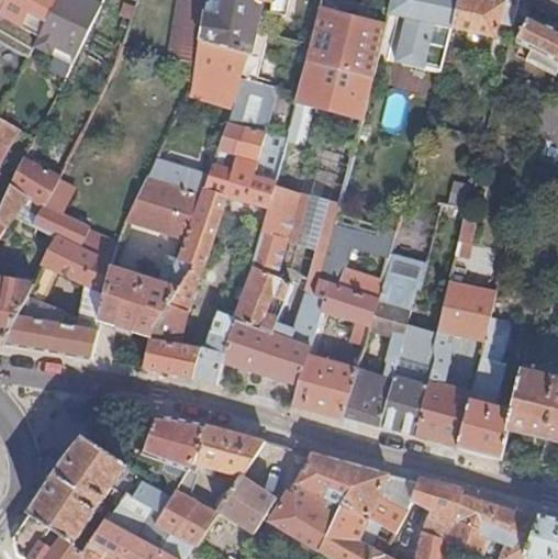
[(2,0),(0,3),(0,41),(28,57),(31,48),(53,0),(2,0)]
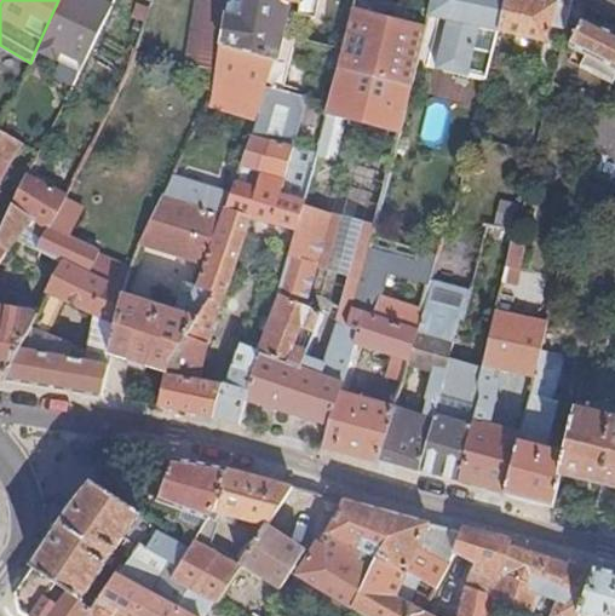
[(59,0),(34,53),(76,73),(96,34),(109,3),(104,0),(59,0)]
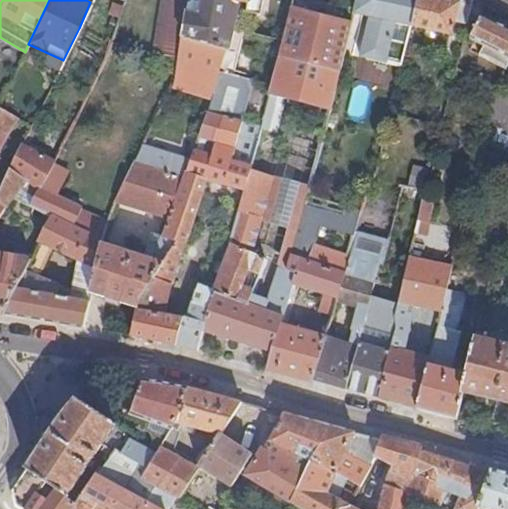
[(180,36),(185,0),(158,0),(150,52),(176,57),(178,48),(180,36)]
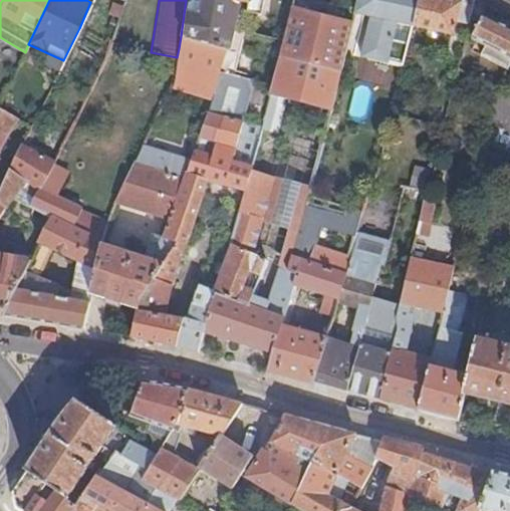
[(186,0),(181,36),(225,47),(227,47),(234,27),(241,0),(186,0)]
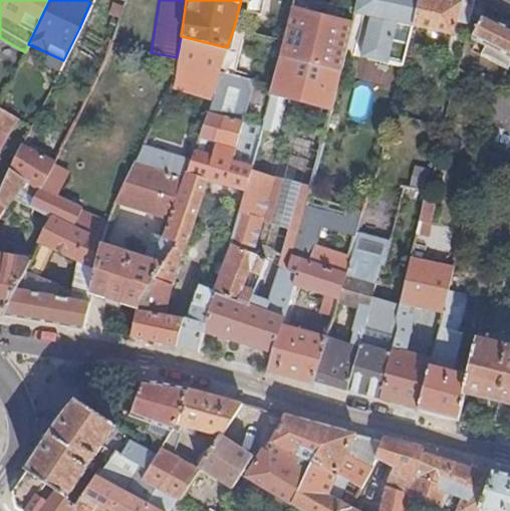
[(247,0),(245,9),(260,12),(261,0),(247,0)]
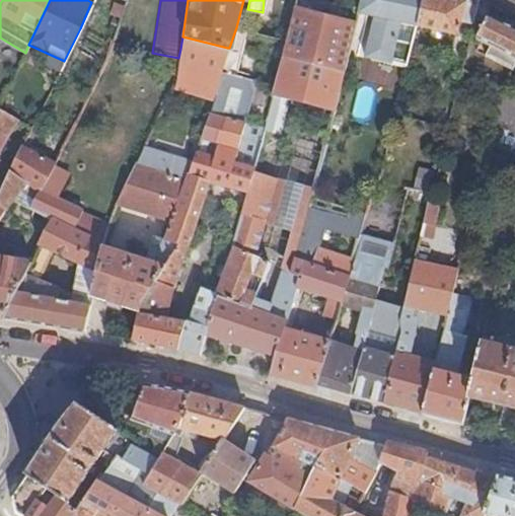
[(416,23),(421,0),(359,0),(357,11),(373,14),(363,56),(406,66),(416,23)]
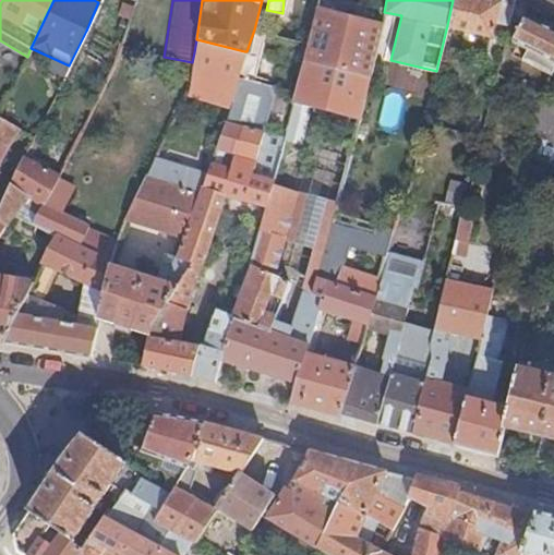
[(453,0),(447,25),(490,35),(493,20),(506,23),(512,0),(453,0)]
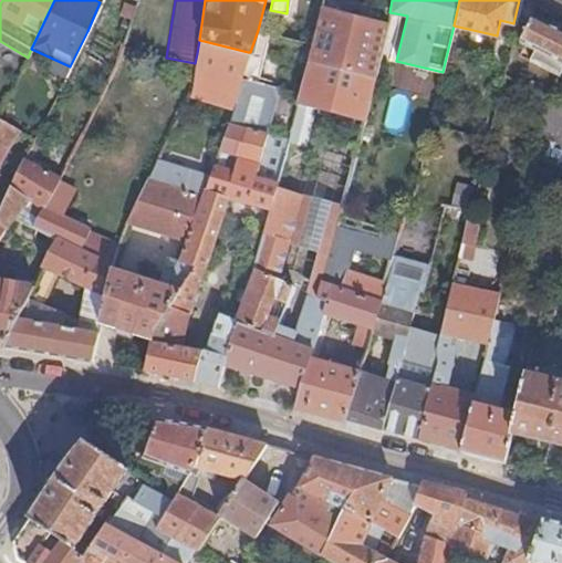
[(373,77),(386,23),(321,8),(306,60),(373,77)]
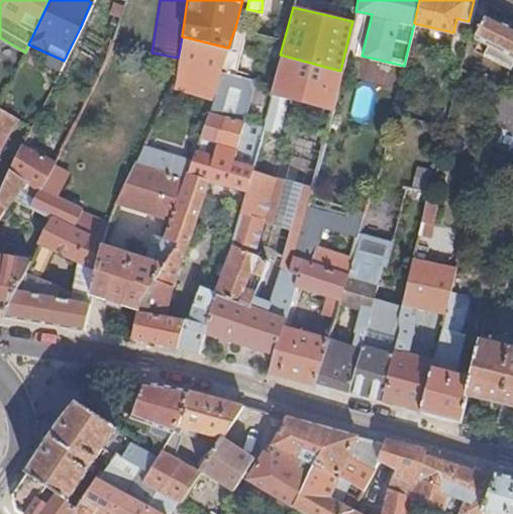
[(486,42),(480,53),(507,67),(512,55),(512,26),(484,12),(473,34),(477,36),(486,42)]
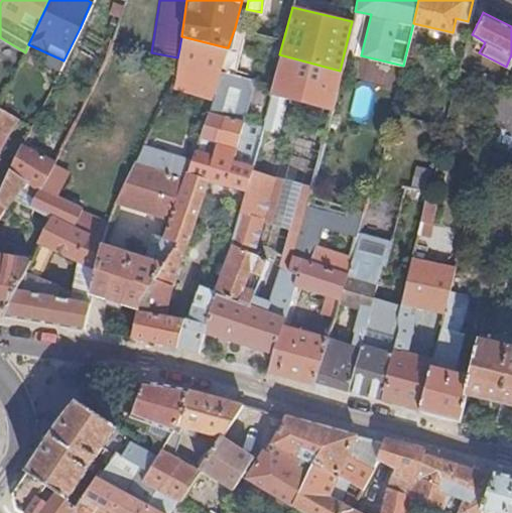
[(177,57),(173,82),(214,93),(220,71),(226,47),(181,36),(179,48),(177,57)]
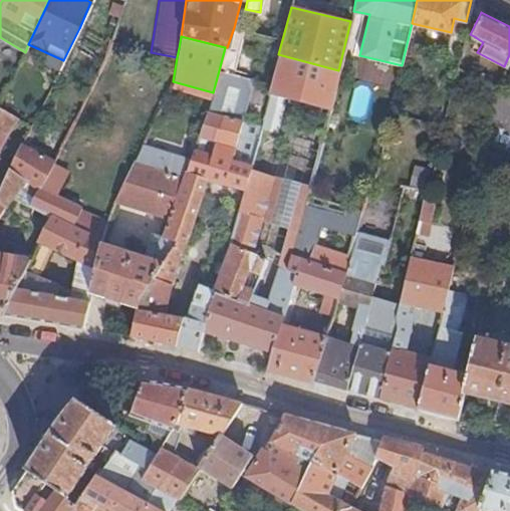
[(335,82),(338,70),(278,54),(260,123),(244,189),(239,208),(230,241),(263,257),(257,273),(252,288),(246,303),(215,291),(203,329),(271,350),(279,323),(292,283),(295,272),(287,268),(305,200),(306,193),(315,160),(328,111),(335,82)]
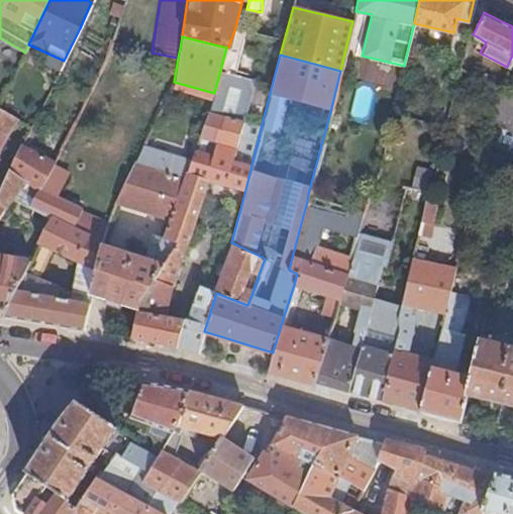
[(512,55),(507,67),(501,80),(511,85),(512,81),(512,55)]
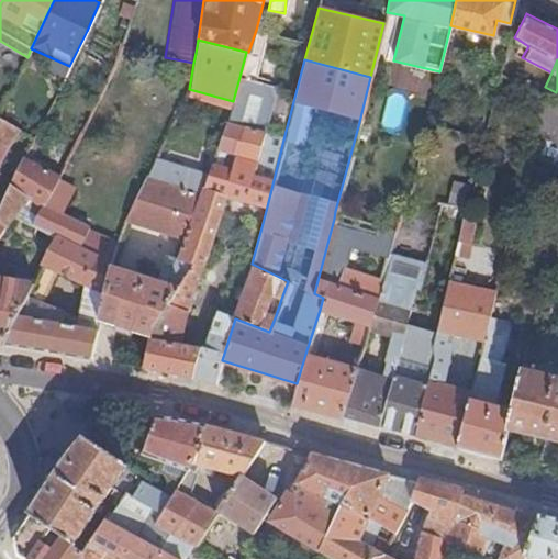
[(252,264),(250,265),(232,316),(216,310),(204,347),(179,342),(189,305),(213,230),(225,194),(267,207),(285,135),(265,130),(269,113),(267,113),(275,86),(240,77),(233,101),(216,147),(235,153),(231,167),(211,161),(204,181),(186,237),(178,257),(193,263),(170,299),(153,325),(149,334),(142,365),(192,376),(215,380),(222,360),(235,319),(269,332),(276,315),(265,310),(270,294),(281,299),(288,281),(252,264)]
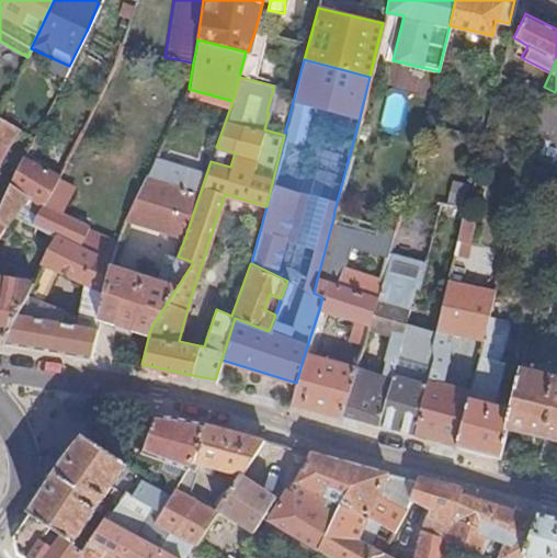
[(556,132),(556,100),(541,93),(540,94),(533,122),(556,132)]
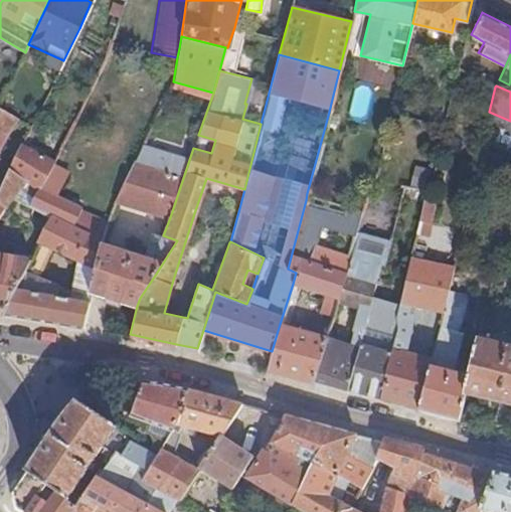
[(0,142),(15,116),(0,107),(0,142)]
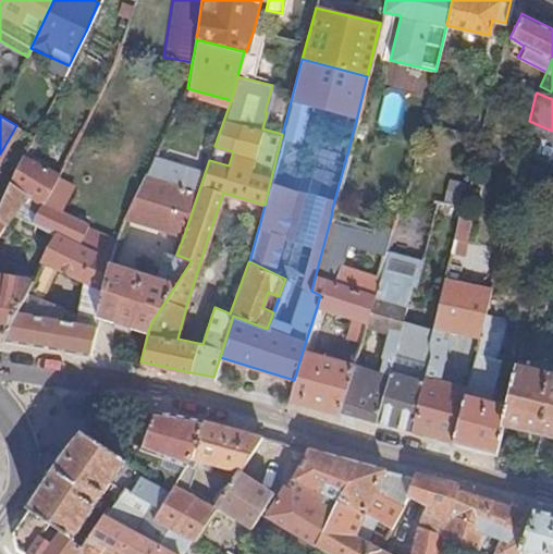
[(214,146),(209,160),(229,165),(233,151),(214,146)]
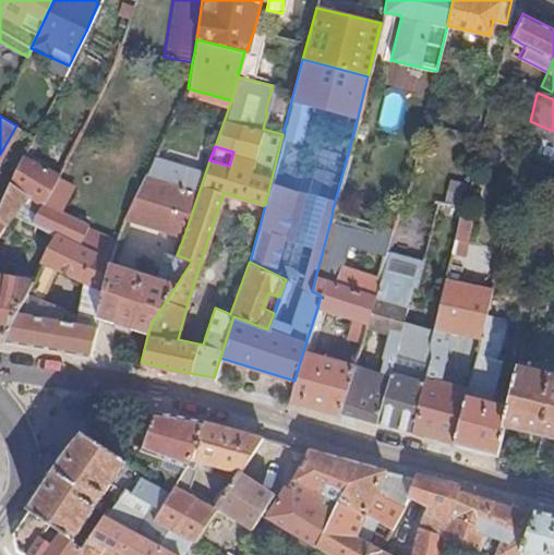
[(58,172),(24,155),(21,161),(9,186),(0,206),(0,220),(4,224),(7,225),(28,194),(41,205),(43,202),(56,177),(58,172)]
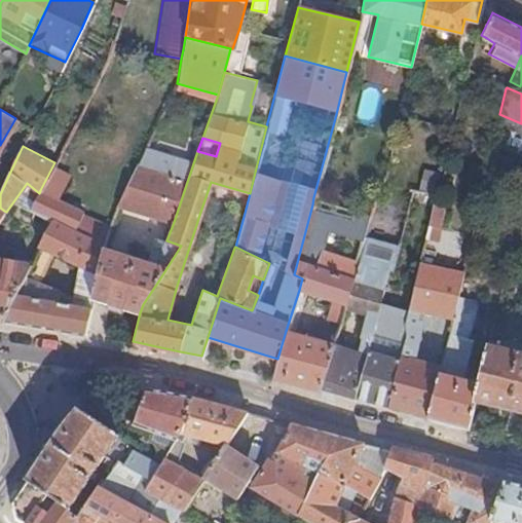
[(119,202),(118,204),(174,222),(191,170),(150,157),(146,166),(138,164),(119,202)]
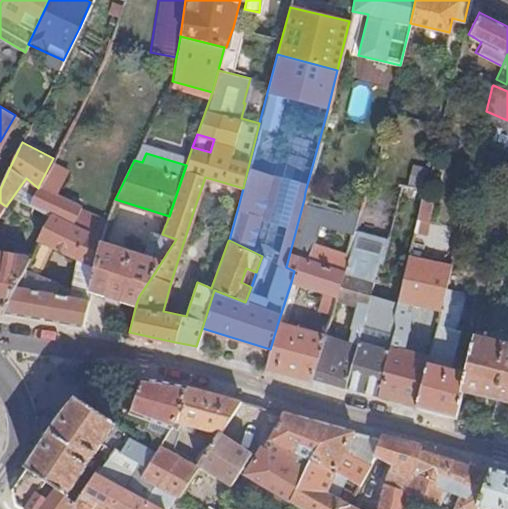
[(66,169),(51,162),(39,185),(55,193),(66,169)]
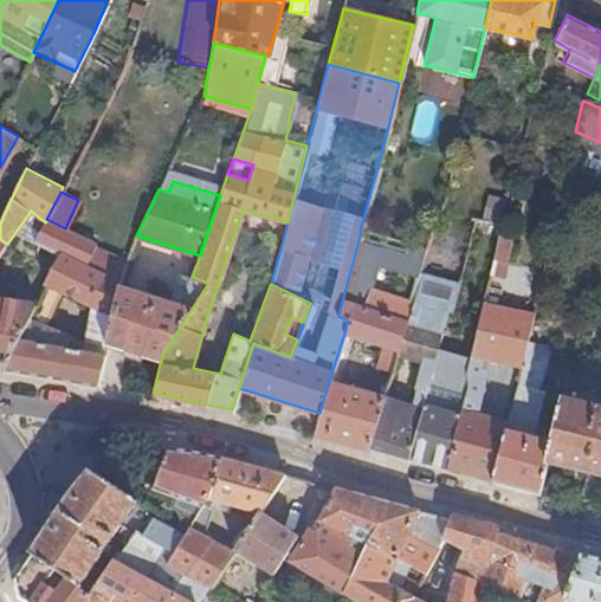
[(501,219),(503,194),(485,193),(483,218),(501,219)]
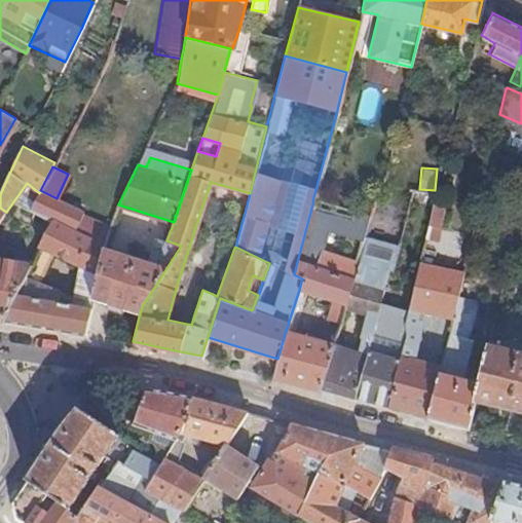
[(83,210),(81,210),(57,198),(40,190),(39,193),(32,209),(53,220),(40,246),(53,252),(81,265),(99,273),(105,249),(107,240),(76,226),(83,210)]
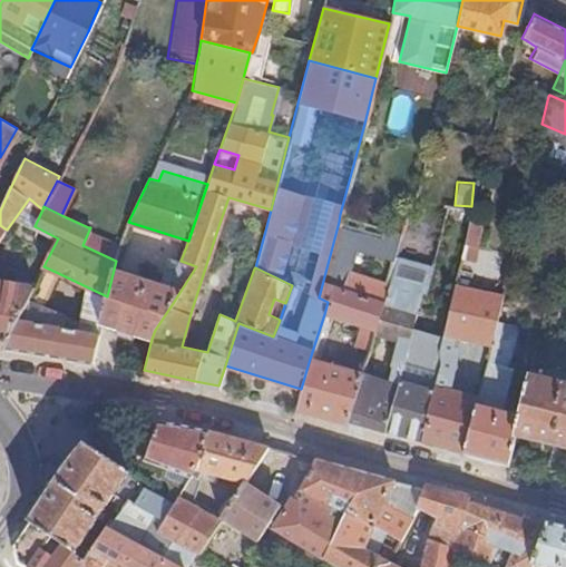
[(491,220),(471,215),(460,262),(458,270),(478,274),(491,220)]
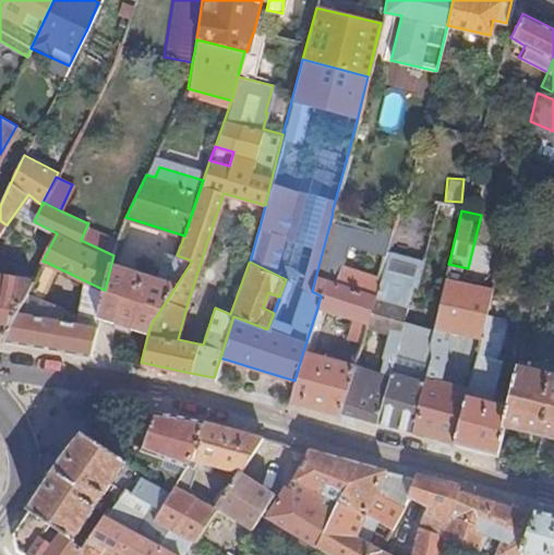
[(349,244),(385,251),(386,249),(393,227),(374,222),(372,228),(332,217),(312,291),(321,296),(317,308),(350,317),(345,337),(359,341),(364,325),(378,276),(344,265),(349,244)]
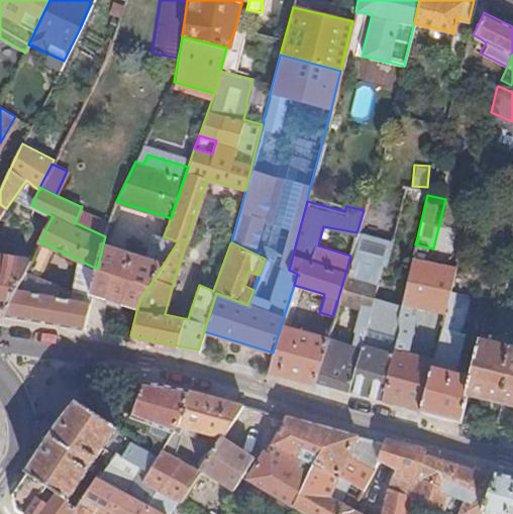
[(231,242),(240,209),(224,205),(217,231),(222,232),(220,239),(230,243),(231,242)]
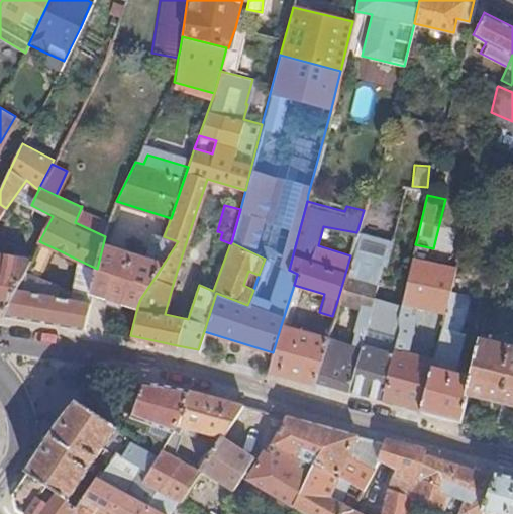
[(371,211),(366,230),(384,234),(389,216),(371,211)]
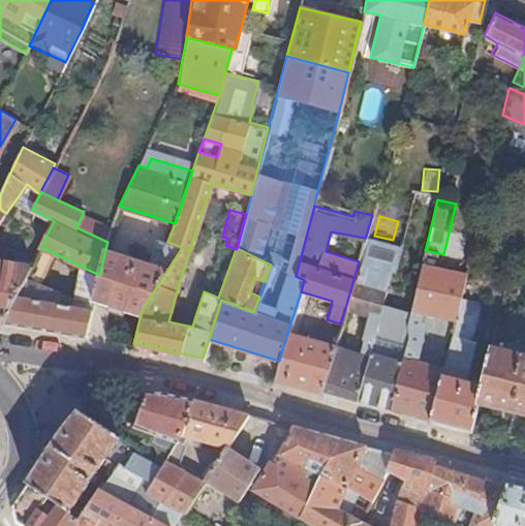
[(396,256),(398,247),(366,236),(365,238),(359,261),(345,308),(366,314),(362,337),(363,337),(364,335),(371,337),(379,304),(387,273),(391,255),(396,256)]
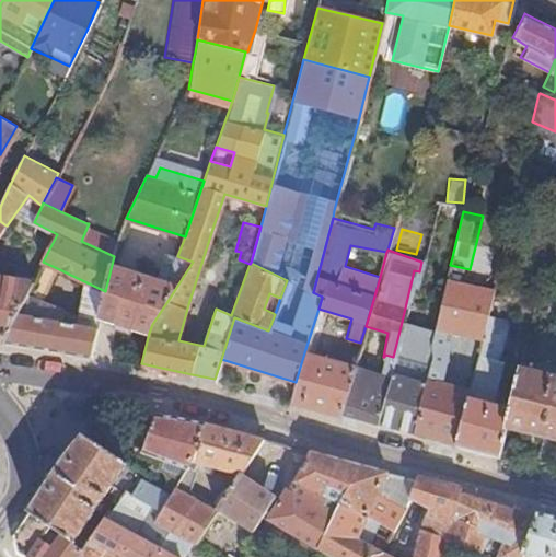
[(176,258),(174,263),(169,282),(158,279),(152,277),(154,269),(146,267),(143,275),(112,265),(105,291),(99,317),(100,318),(129,327),(149,333),(152,324),(170,298),(193,262),(177,256),(176,258)]
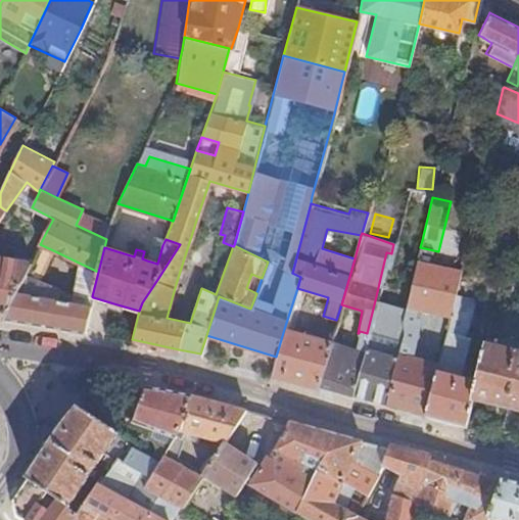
[(157,264),(162,245),(152,242),(147,261),(157,264)]
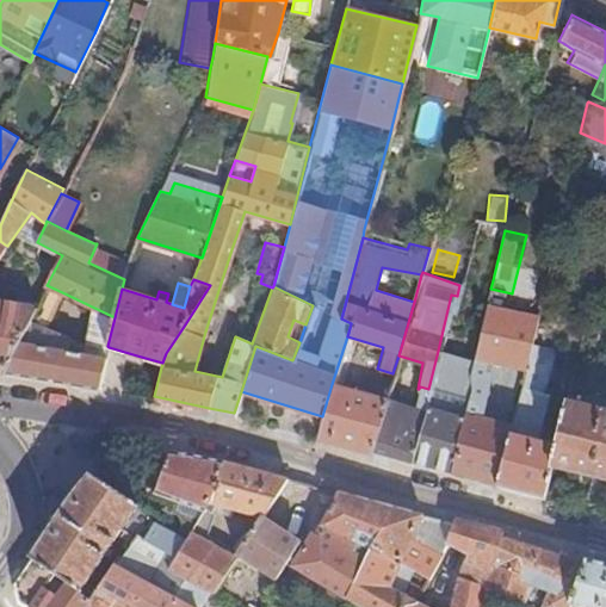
[(50,328),(62,292),(47,285),(36,308),(30,320),(50,328)]
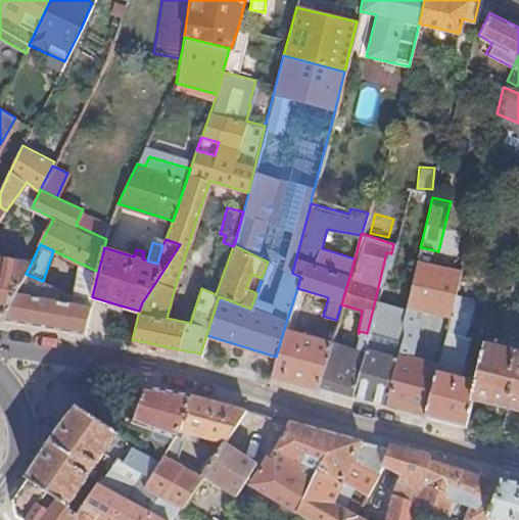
[(31,264),(0,256),(0,317),(3,318),(26,274),(31,264)]
